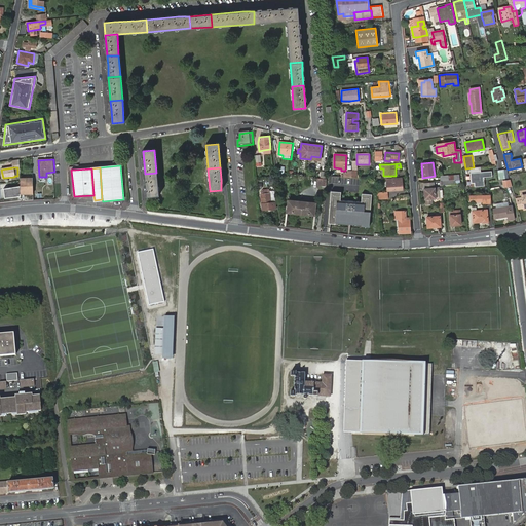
[(491,172),(471,174),(472,184),(475,184),(475,187),(484,187),(483,178),(492,178),(491,172)]
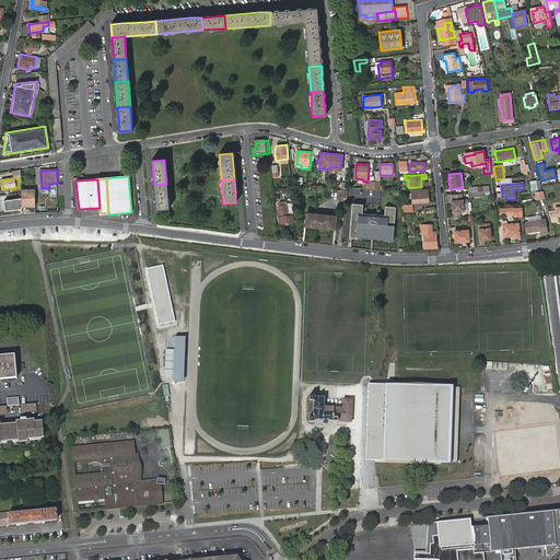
[(166,184),(154,185),(155,197),(156,209),(168,208),(166,184)]
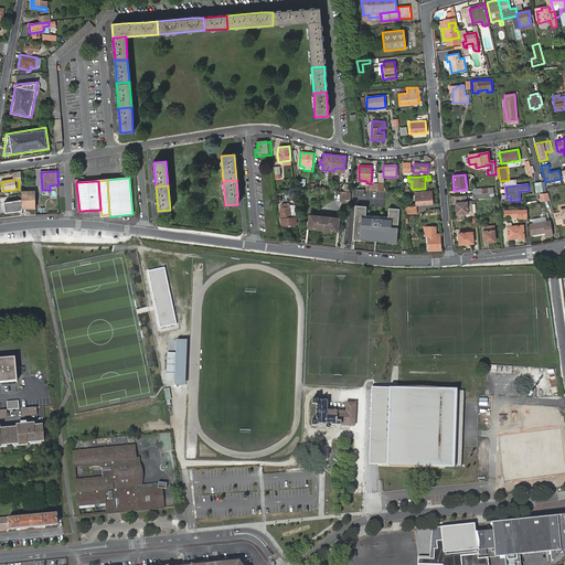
[(21,193),(21,199),(3,202),(4,213),(20,211),(21,211),(22,211),(22,209),(25,209),(27,209),(35,209),(35,191),(21,191),(21,193)]
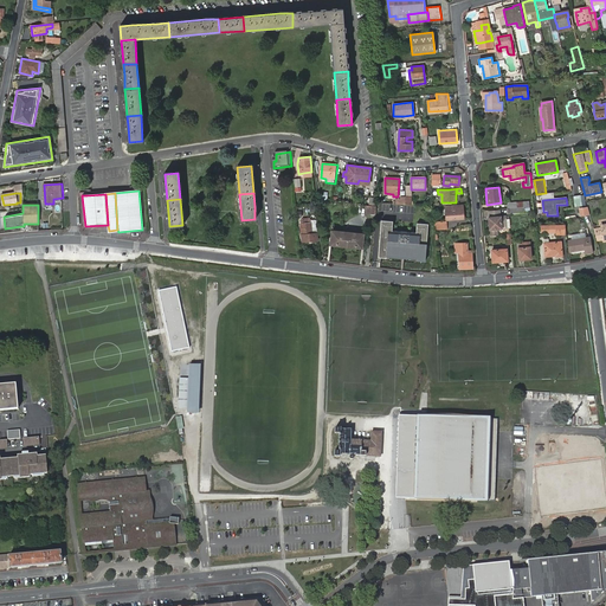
[(447,221),(464,220),(463,212),(462,212),(461,205),(445,207),(447,221)]
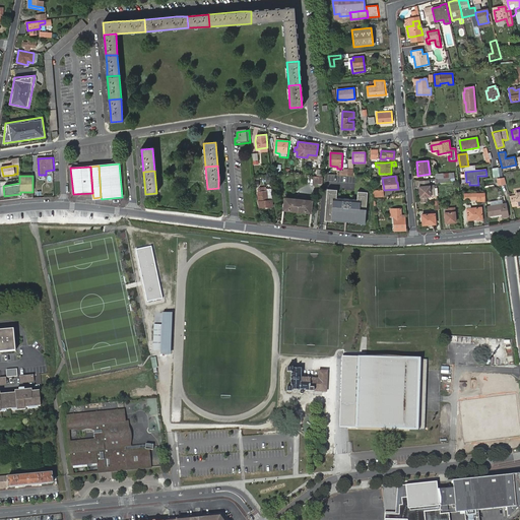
[(436,184),(418,186),(419,196),(420,200),(427,200),(426,195),(437,194),(436,186),(436,184)]
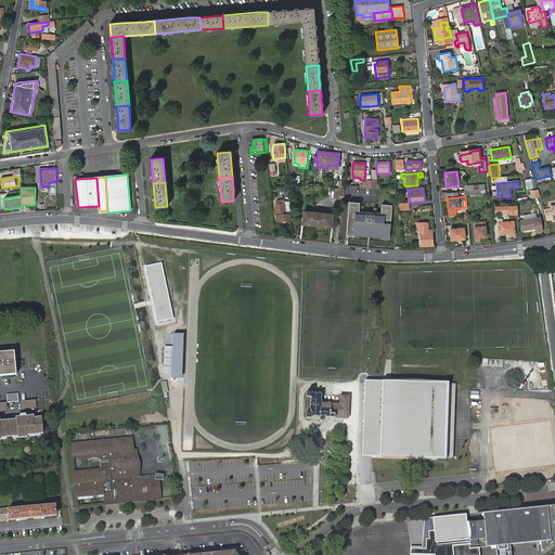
[(275,205),(276,220),(291,219),(289,201),(285,202),(284,199),(276,201),(276,202),(275,202),(275,205)]
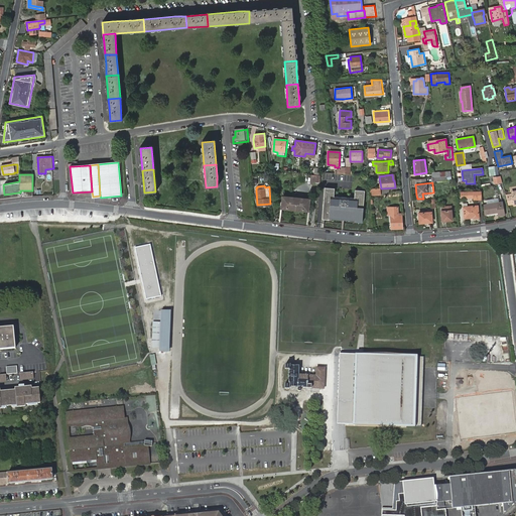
[(334,188),(326,187),(323,219),(330,220),(330,217),(356,219),(356,222),(363,223),(365,190),(356,189),(355,199),(334,197),(334,188)]
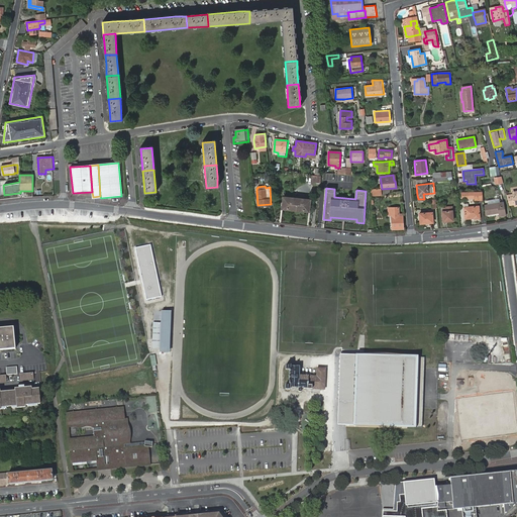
[(507,195),(510,206),(514,205),(516,204),(516,193),(512,194),(507,195)]
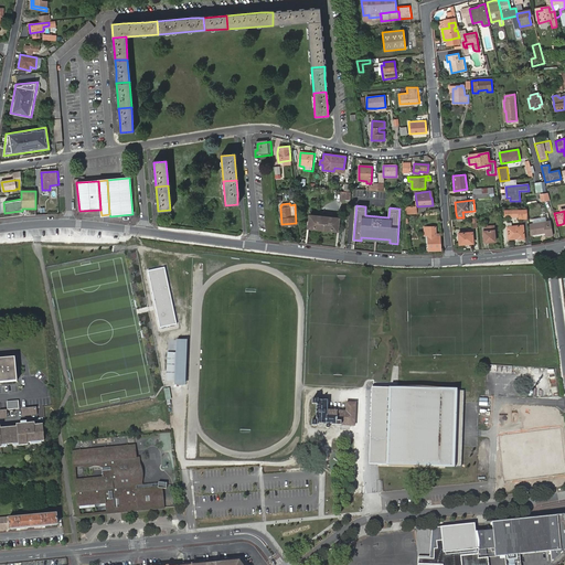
[(339,219),(310,215),(309,221),(308,221),(308,224),(309,224),(309,228),(338,232),(338,227),(340,227),(340,224),(339,224),(339,219)]
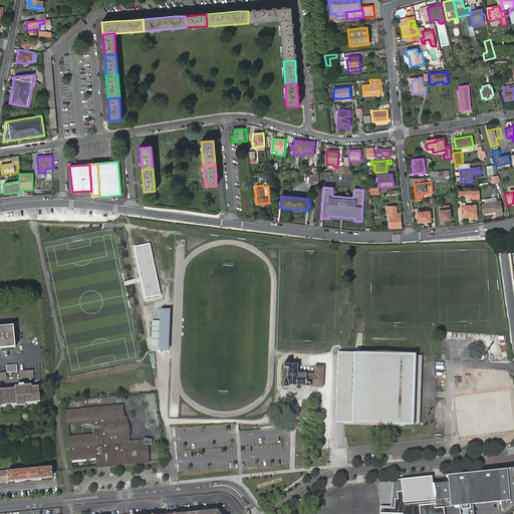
[(500,202),(482,205),(483,214),(495,212),(495,211),(497,211),(497,212),(497,216),(503,215),(500,202)]
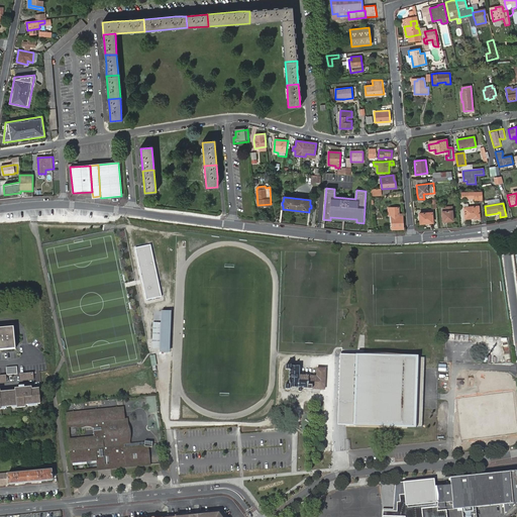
[(442,211),(443,221),(453,220),(451,206),(443,207),(444,211),(442,211)]
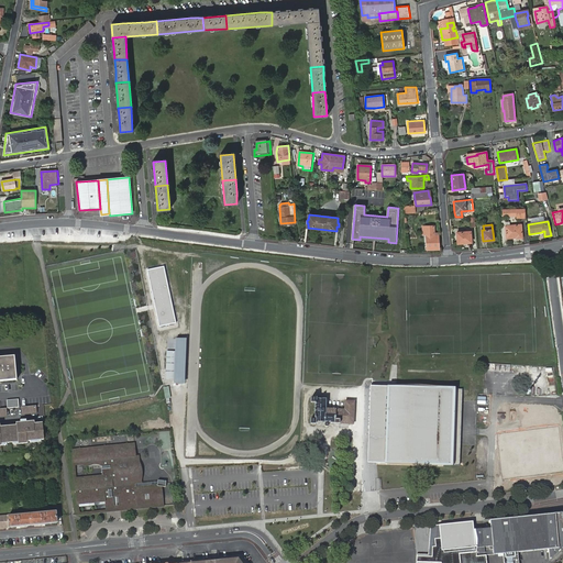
[(505,227),(506,239),(517,238),(517,239),(522,238),(520,224),(510,225),(506,227),(505,227)]
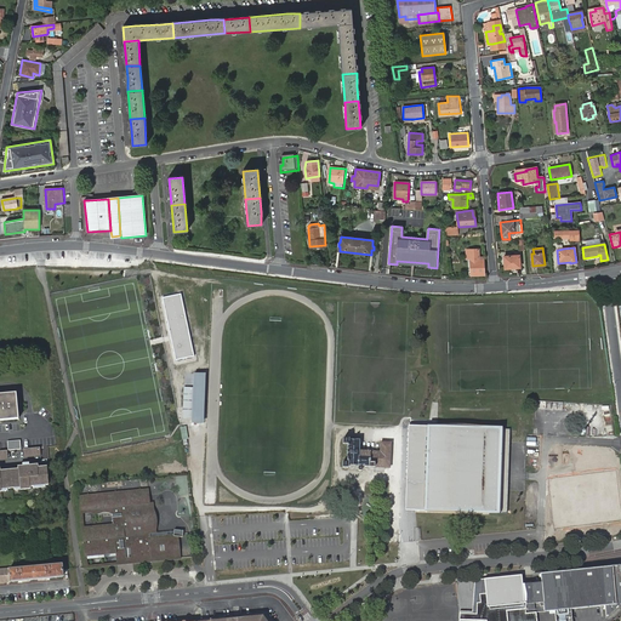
[(471,250),(471,261),(472,275),(485,275),(484,260),(480,260),(479,257),(479,249),(471,250)]
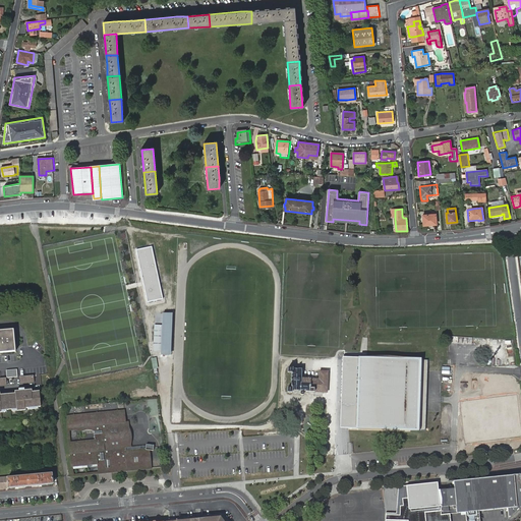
[(422,215),(423,225),(437,224),(436,214),(422,215)]
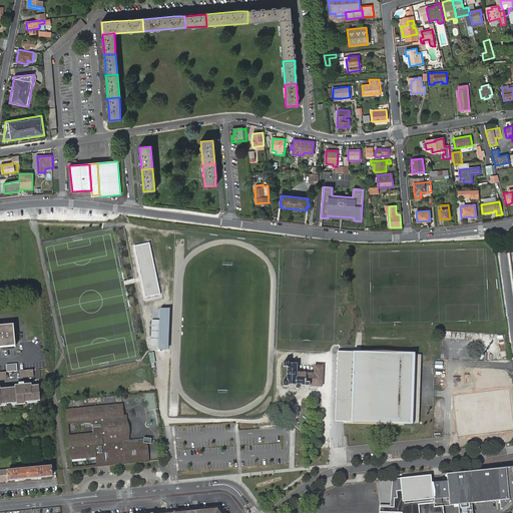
[(149,243),(134,246),(145,298),(160,295),(149,243)]
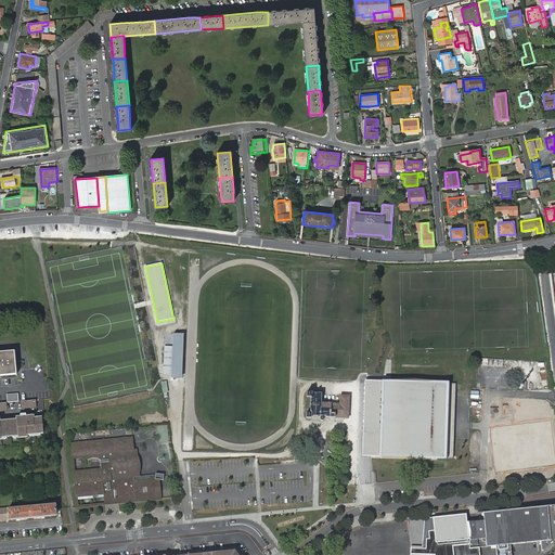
[(182,335),(173,335),(172,347),(172,373),(171,377),(181,378),(182,335)]
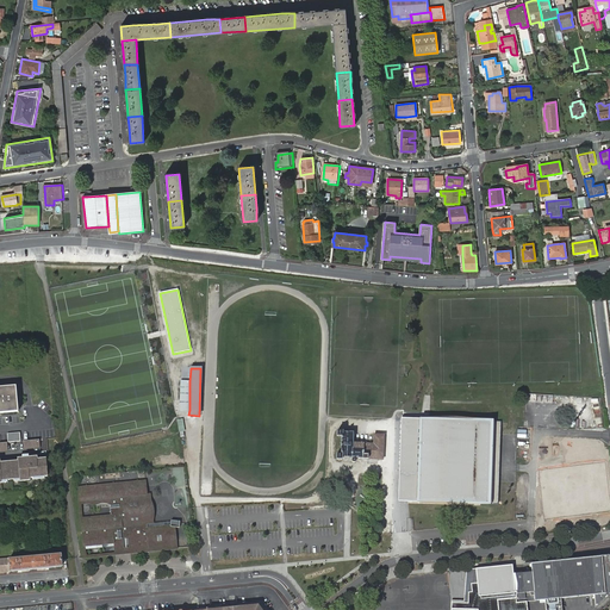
[(190,410),(190,381),(181,381),(180,410),(190,410)]
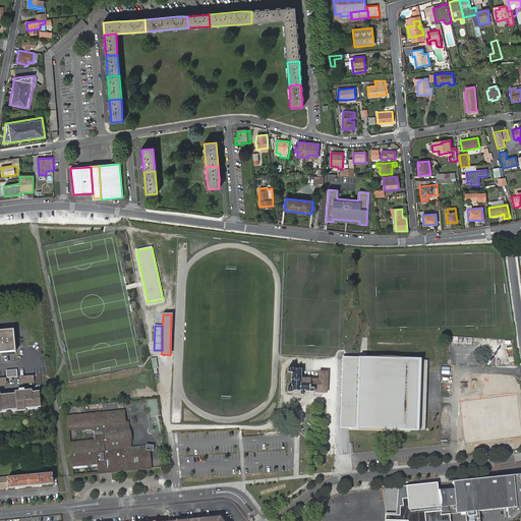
[(15,332),(0,333),(0,351),(17,350),(15,332)]
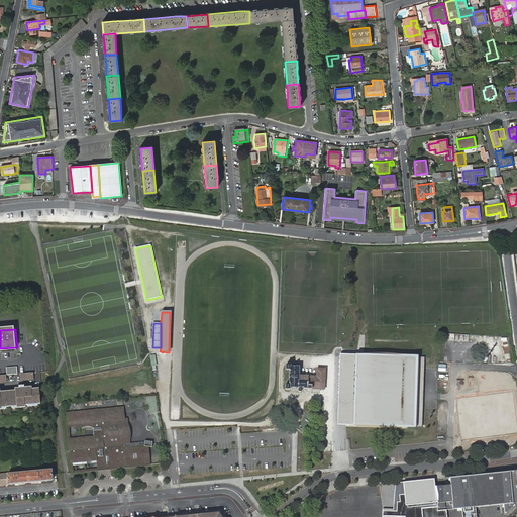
[(424,357),(340,354),(337,425),(422,427),(424,357)]
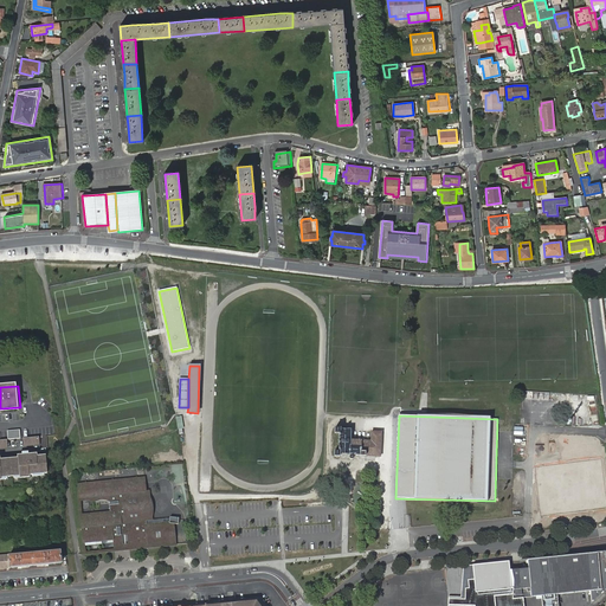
[(340,433),(339,451),(334,451),(334,456),(339,456),(340,455),(349,455),(349,458),(349,459),(350,461),(353,461),(354,459),(354,457),(354,456),(354,455),(380,456),(381,432),(372,431),(371,440),(350,440),(350,430),(340,430),(340,429),(335,429),(335,433),(340,433)]
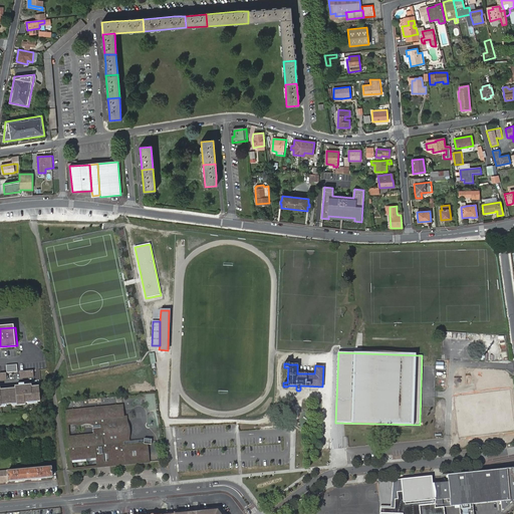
[(8,365),(9,372),(19,371),(18,364),(8,365)]
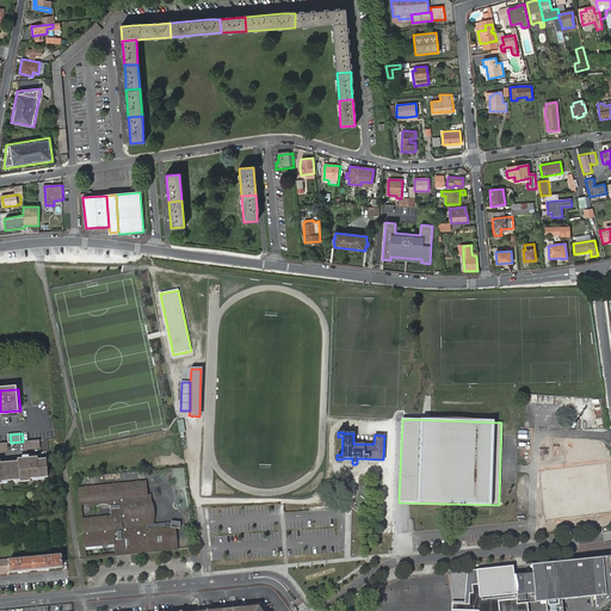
[(557,450),(557,461),(566,462),(566,456),(568,456),(569,450),(557,450)]
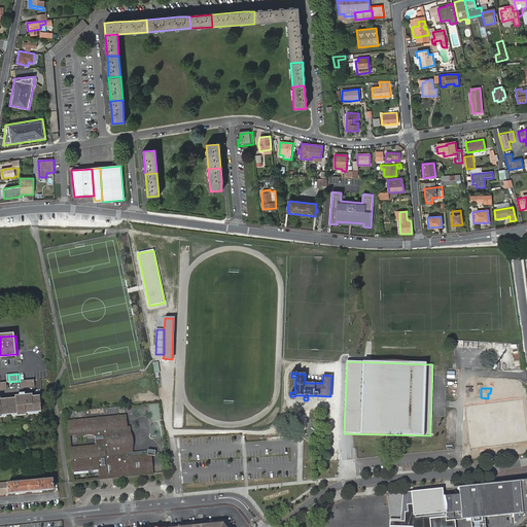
[(19,398),(3,399),(0,399),(0,417),(4,417),(4,415),(21,414),(21,416),(28,415),(28,413),(44,411),(42,396),(35,396),(35,394),(27,395),(27,397),(19,398)]
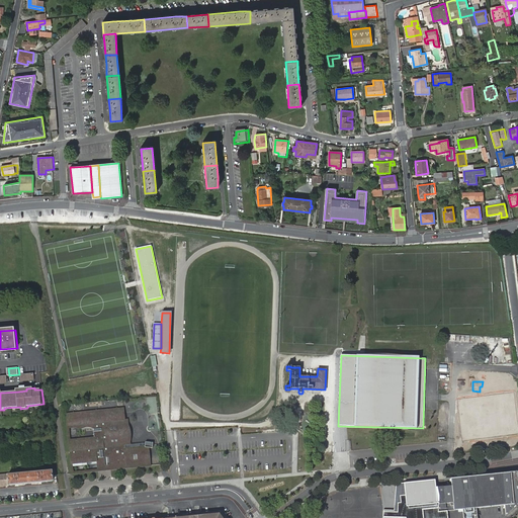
[(489,421),(502,421),(502,410),(498,410),(498,405),(490,405),(489,421)]
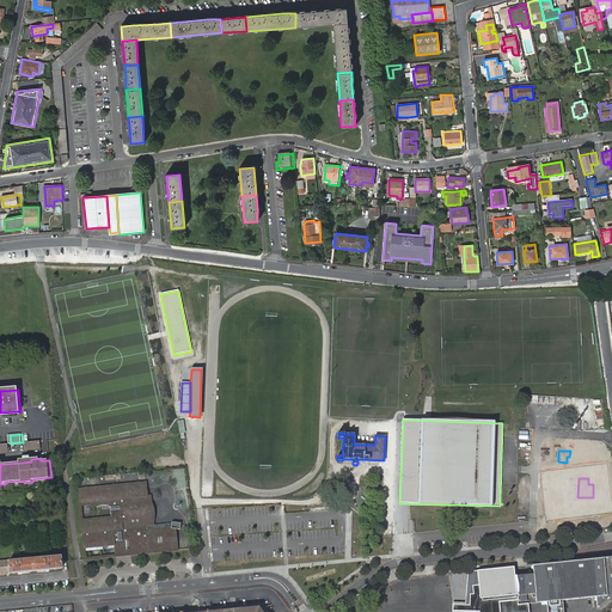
[(86,549),(114,545),(118,545),(120,544),(121,543),(121,542),(122,540),(129,540),(130,555),(172,551),(171,540),(176,539),(175,528),(179,530),(179,525),(179,522),(171,522),(171,524),(171,527),(145,531),(145,526),(141,496),(146,496),(146,483),(139,483),(138,482),(135,483),(115,485),(112,484),(111,485),(87,488),(86,487),(84,489),(78,489),(80,503),(85,502),(86,506),(87,505),(90,506),(92,506),(93,507),(97,506),(102,505),(105,505),(110,507),(110,518),(81,520),(84,549),(86,549)]
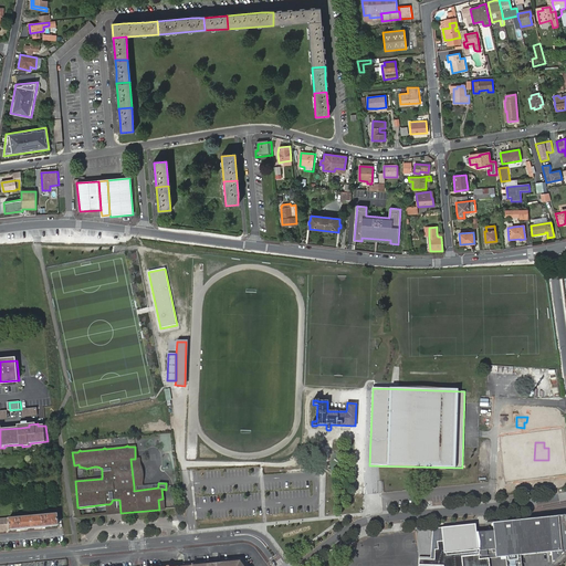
[(158,488),(158,484),(142,486),(138,458),(135,459),(130,459),(134,486),(134,491),(158,488)]
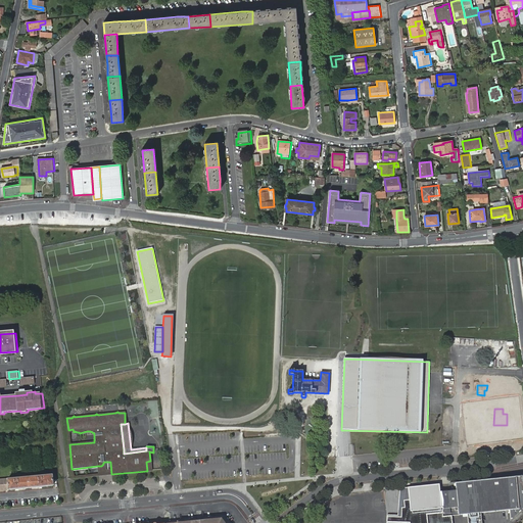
[(97,466),(98,475),(111,474),(110,462),(104,462),(103,463),(103,464),(102,465),(101,466),(97,466)]
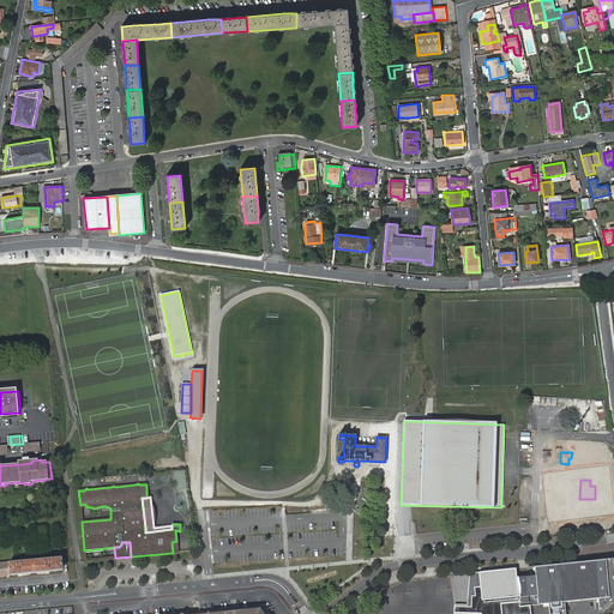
[(61,558),(0,563),(0,576),(62,571),(61,558)]
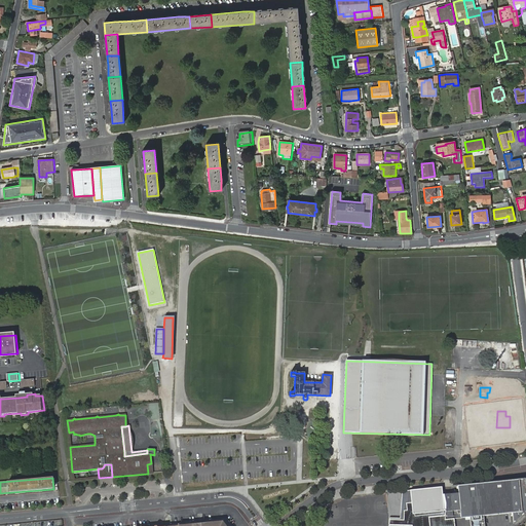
[(455,494),(443,495),(445,520),(454,519),(470,518),(471,525),(484,525),(484,517),(513,514),(514,523),(525,512),(525,486),(524,487),(523,480),(457,486),(458,490),(454,491),(455,494)]
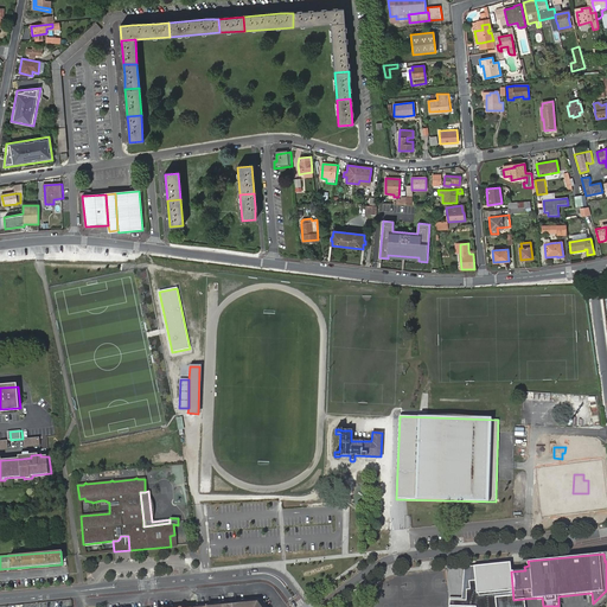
[(511,572),(510,563),(473,566),(474,581),(468,581),(470,589),(466,590),(466,600),(449,600),(448,606),(524,606),(524,599),(513,600),(511,572)]
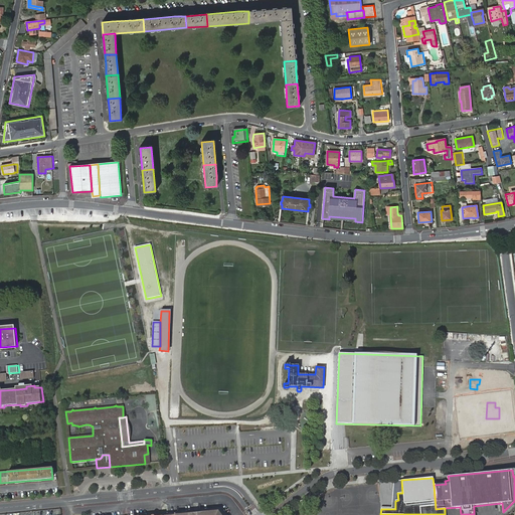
[(402,493),(401,480),(393,481),(391,507),(381,507),(381,509),(395,509),(395,501),(398,500),(397,493),(402,493)]
